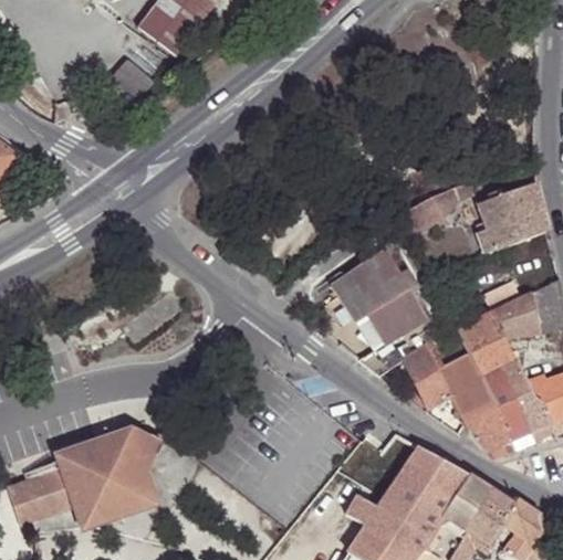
[(179,55),(221,0),(162,0),(142,29),(179,55)]
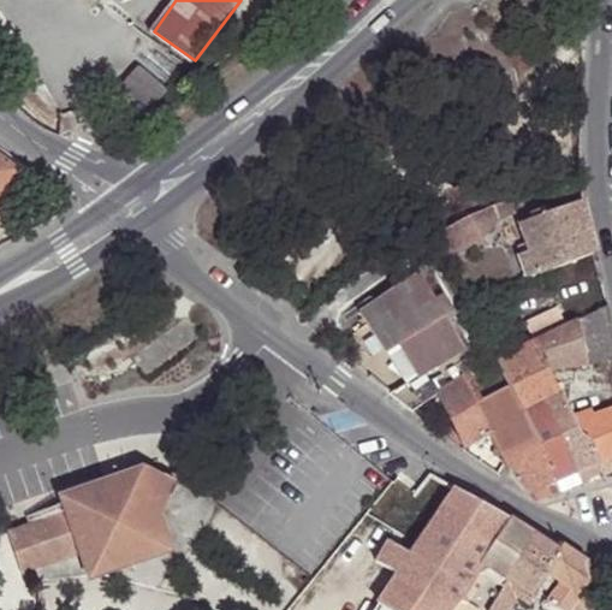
[(138,116),(166,88),(137,65),(113,95),(138,116)]
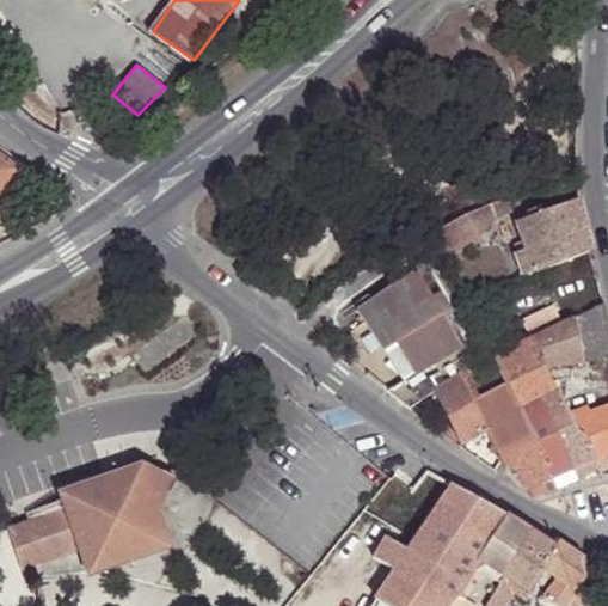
[(0,189),(19,164),(0,150),(0,189)]
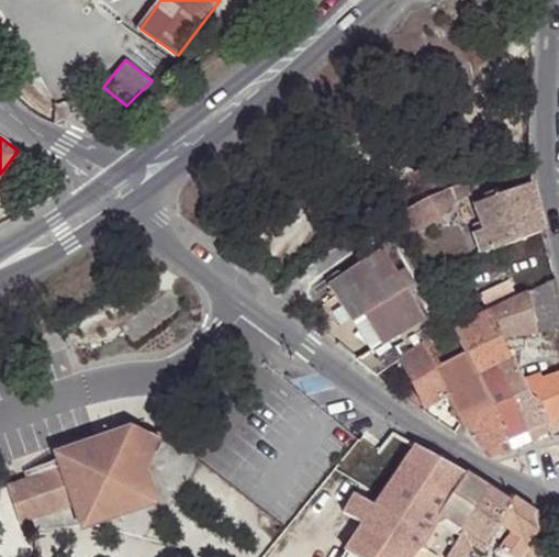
[(476,229),(484,249),(545,226),(534,180),(506,191),(503,184),(496,187),(499,193),(478,201),(487,224),(476,229)]
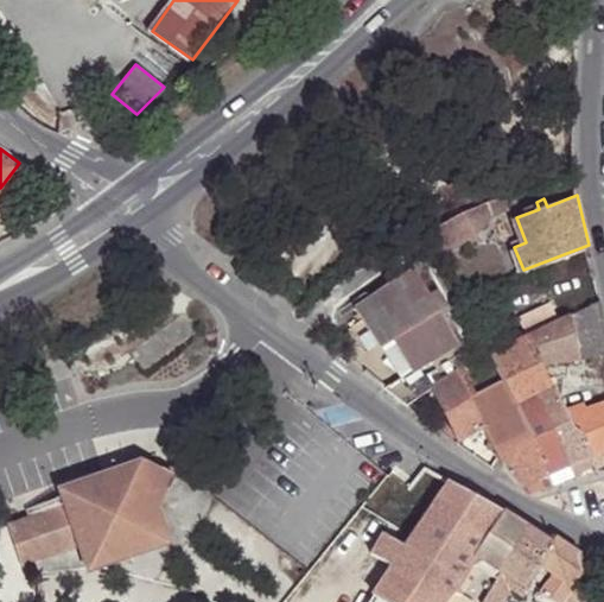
[(461,210),(434,226),(443,246),(479,230),(474,220),(494,211),(488,198),(468,207),(461,210)]
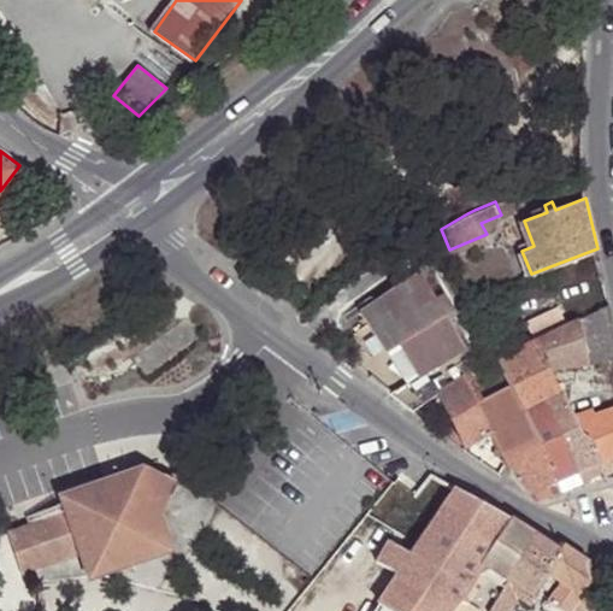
[(441,388),(465,374),(455,354),(465,348),(414,274),(358,310),(392,360),(398,370),(379,381),(394,392),(413,409),(442,389),(441,388)]
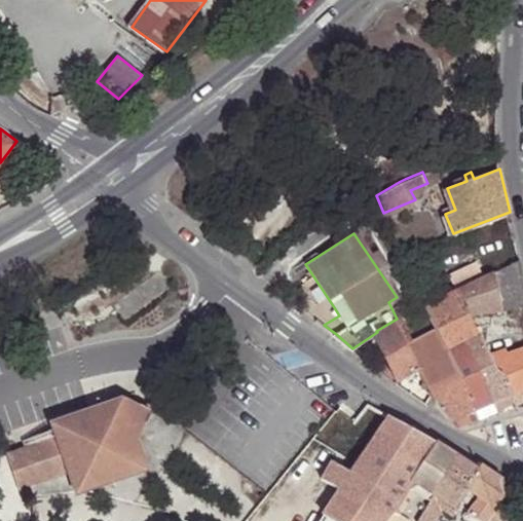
[(458,287),(425,303),(436,327),(447,351),(467,341),(483,332),(473,312),(505,306),(522,314),(522,255),(484,274),(478,262),(453,274),(458,287)]
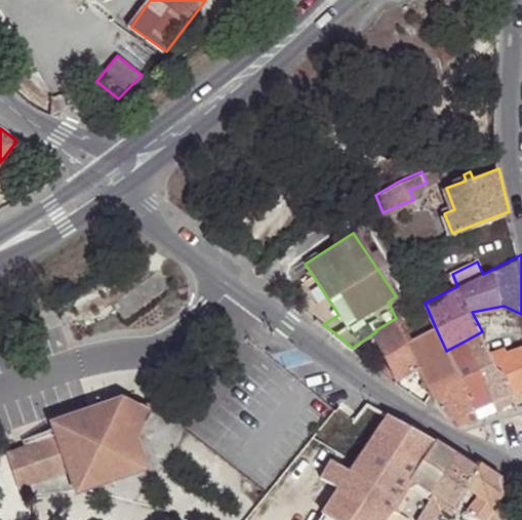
[(333,307),(316,318),(323,324),(338,315),(333,307)]
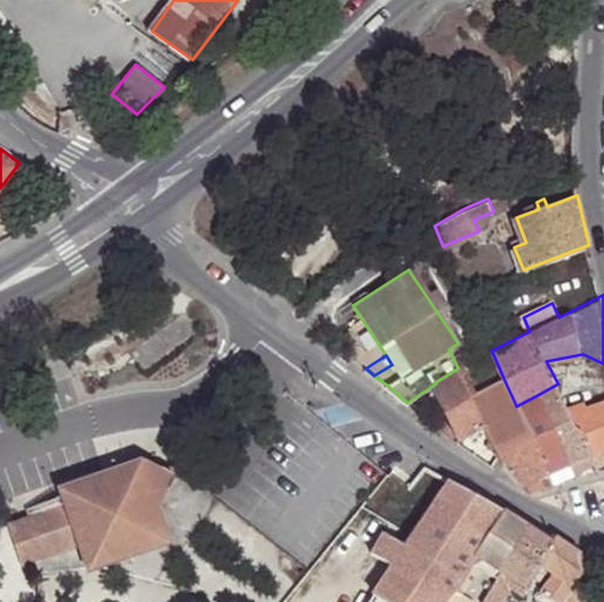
[(470,395),(458,368),(434,382),(436,384),(461,438),(483,426),(494,447),(527,429),(516,406),(503,378),(470,395)]
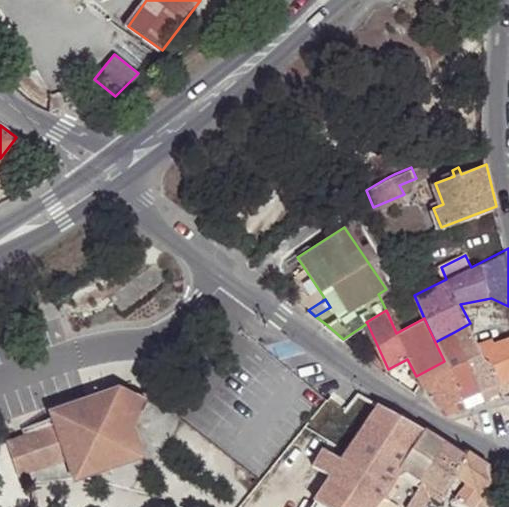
[(454,332),(483,388),(499,381),(491,362),(489,362),(478,342),(479,342),(470,323),(454,332)]
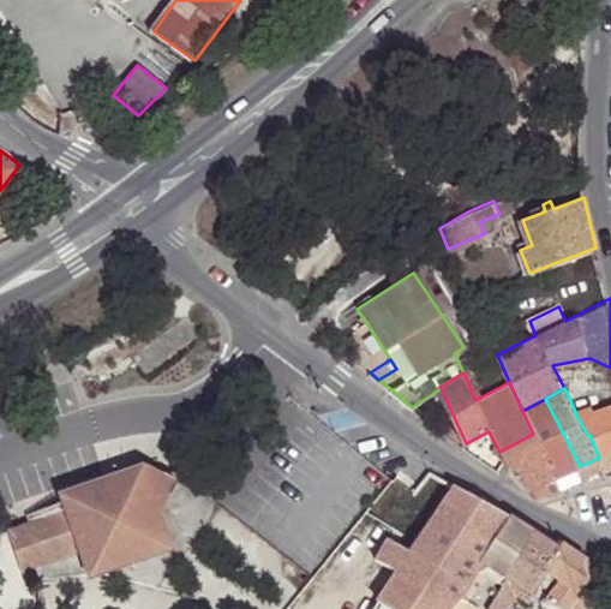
[(522,411),(533,434),(544,452),(557,477),(580,466),(545,399),(522,411)]
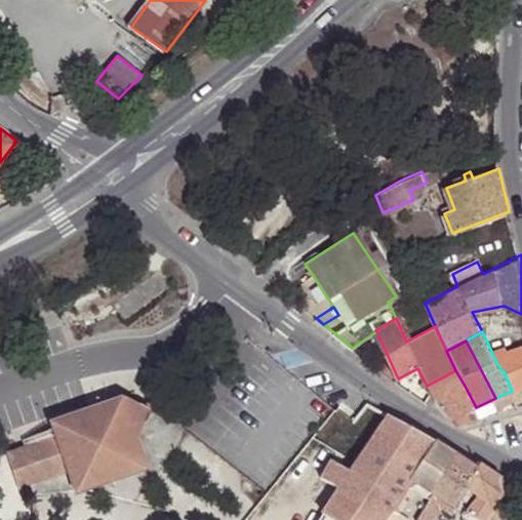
[(512,391),(521,386),(521,344),(507,349),(504,349),(499,348),(497,349),(491,351),(490,351),(502,371),(504,371),(512,391)]
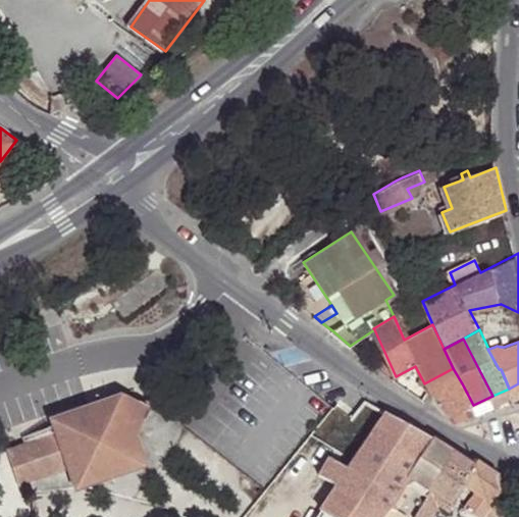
[(453,368),(424,383),(433,400),(462,383),(453,368)]
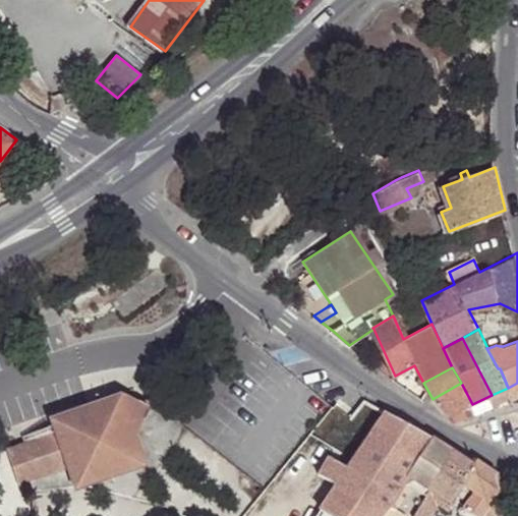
[(433,399),(447,415),(472,404),(461,383),(433,399)]
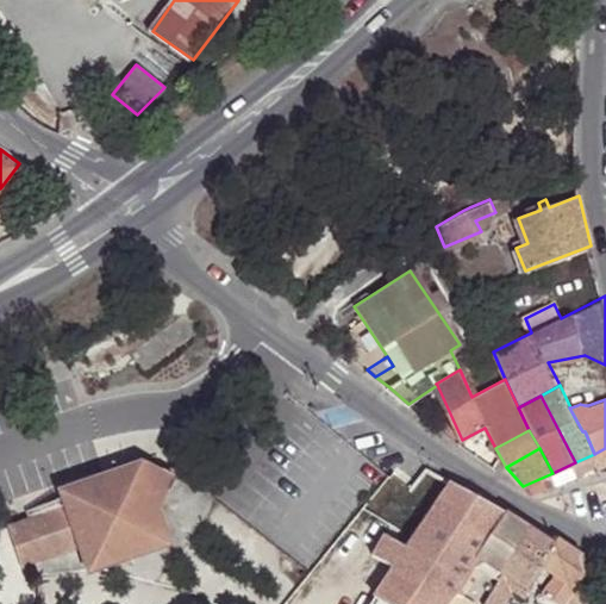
[(88,565),(169,537),(154,490),(172,483),(176,473),(174,466),(163,461),(147,467),(143,455),(61,483),(66,497),(10,517),(22,559),(80,540),(88,565)]
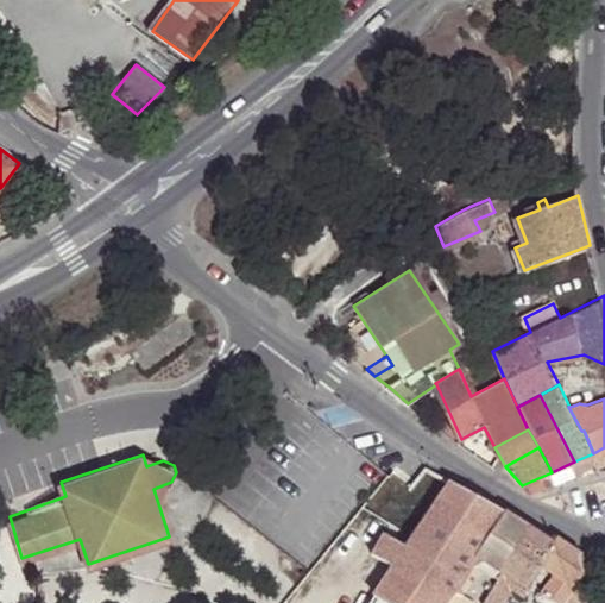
[(451,479),(427,464),(410,485),(415,490),(377,545),(397,559),(369,602),(447,602),(445,601),(454,586),(455,586),(462,590),(462,589),(465,586),(458,583),(474,557),(505,510),(451,479)]
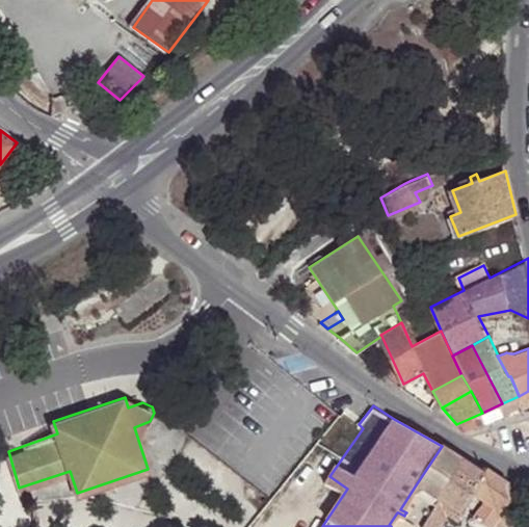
[(424,485),(442,497),(464,459),(442,446),(415,486),(400,509),(406,512),(424,485)]
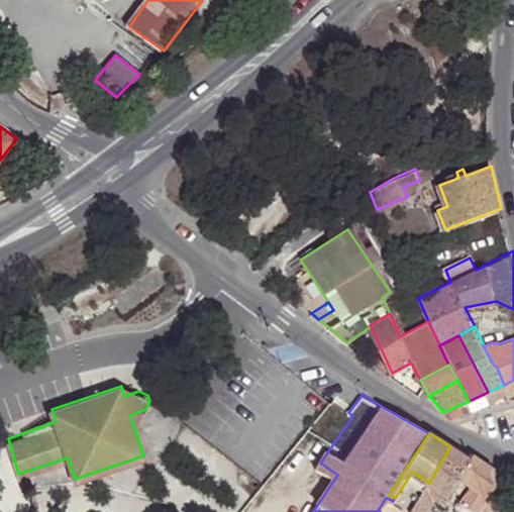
[(459,473),(469,458),(450,446),(429,483),(413,508),(421,511),(424,511),(431,500),(438,489),(447,495),(450,490),(458,477),(465,482),(467,479),(459,473)]
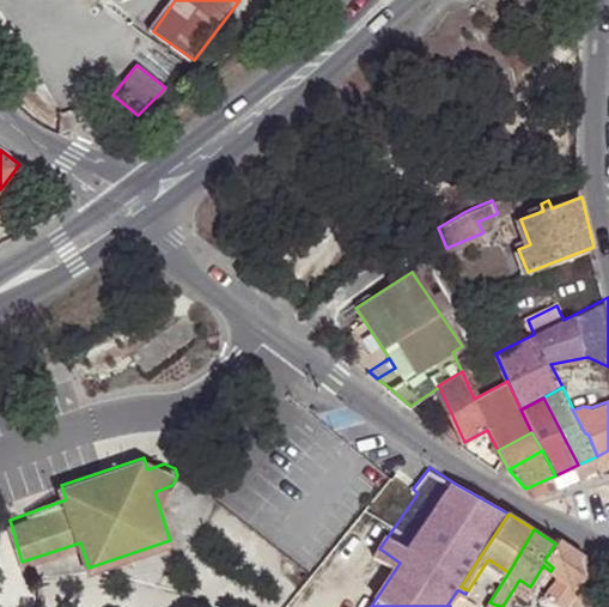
[(560,538),(555,544),(544,560),(553,568),(561,574),(548,593),(565,606),(590,571),(584,553),(560,538)]
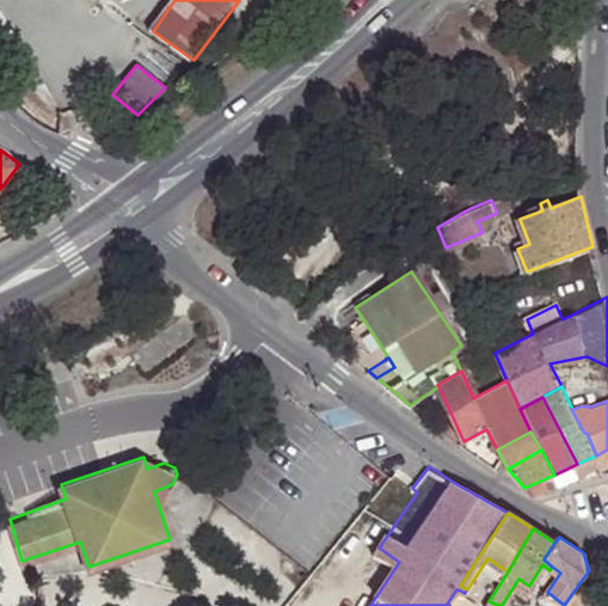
[(474,605),(478,600),(465,592),(465,593),(458,589),(456,589),(447,604),(449,605),(474,605)]
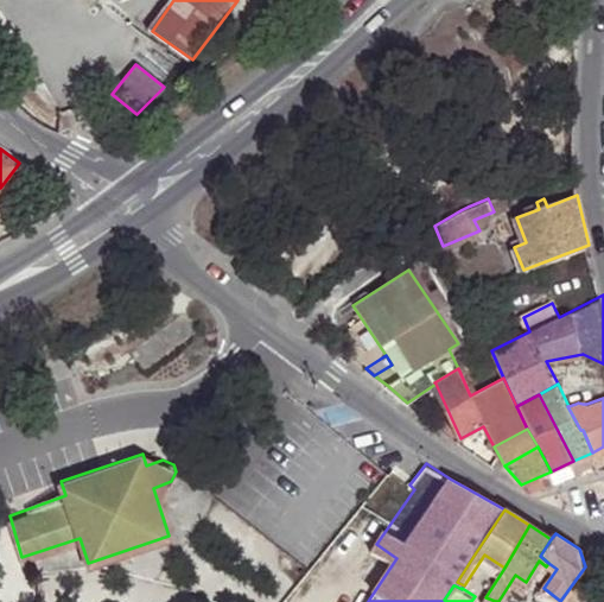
[(528,601),(529,601),(507,588),(498,601),(528,601)]
